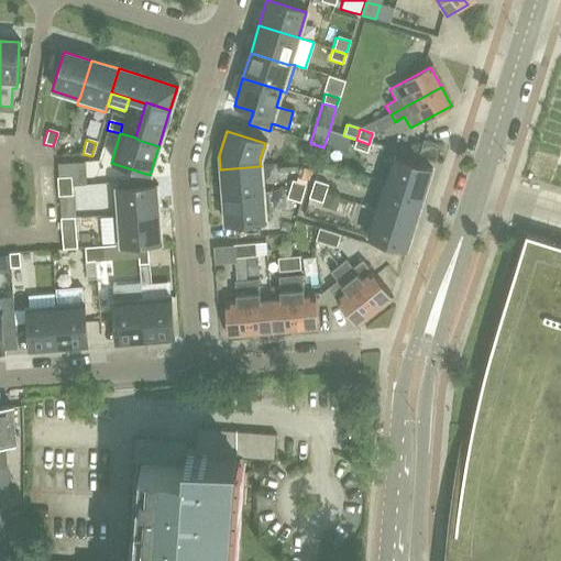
[(352,150),(366,153),(370,144),(355,140),(352,150)]
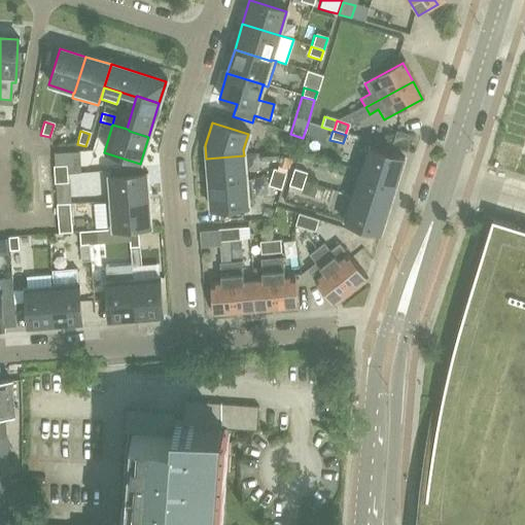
[(390,148),(405,152),(411,137),(395,132),(390,148)]
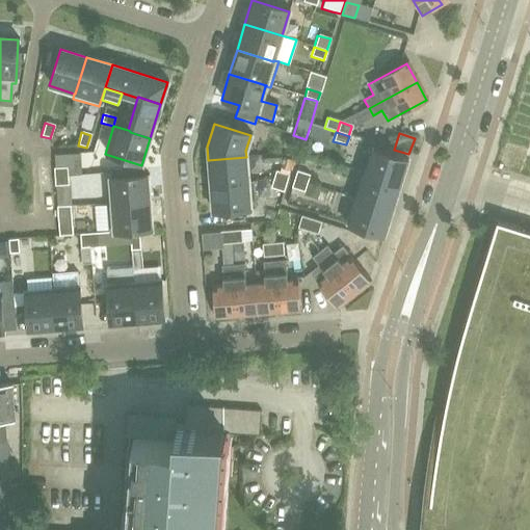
[(293,135),(290,143),(303,148),(306,139),(293,135)]
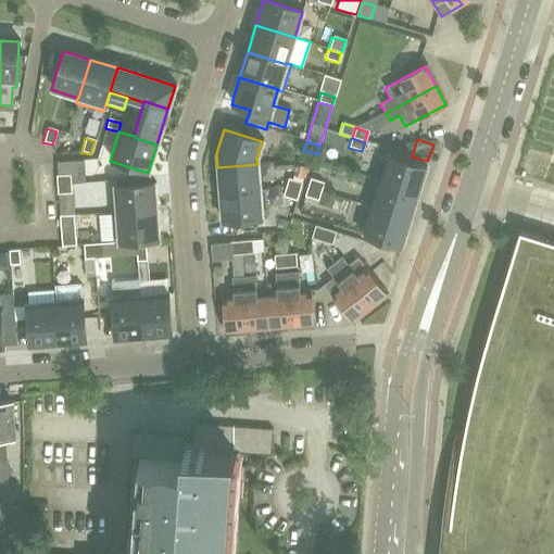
[(426,167),(382,154),(374,181),(378,184),(378,183),(417,194),(426,167)]
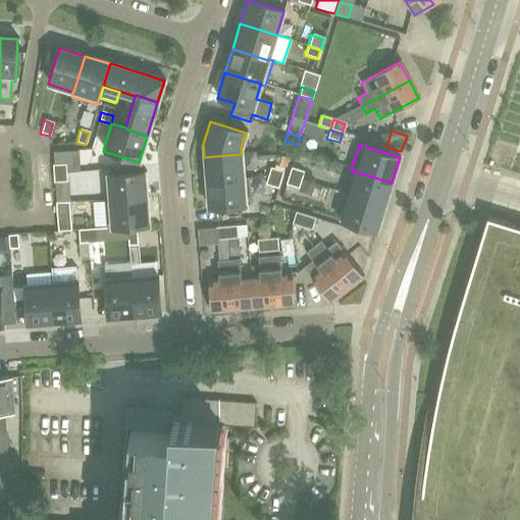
[(64,151),(51,152),(51,157),(52,165),(52,174),(65,173),(65,165),(64,151)]
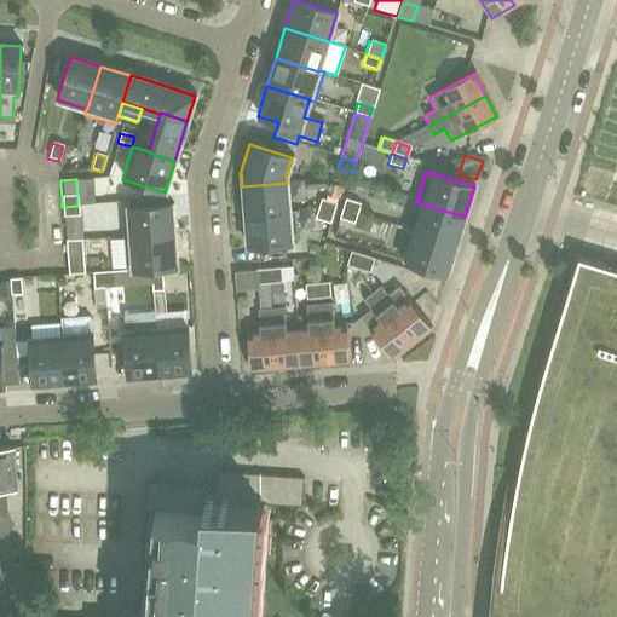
[(289,212),(287,183),(242,186),(244,215),(289,212)]
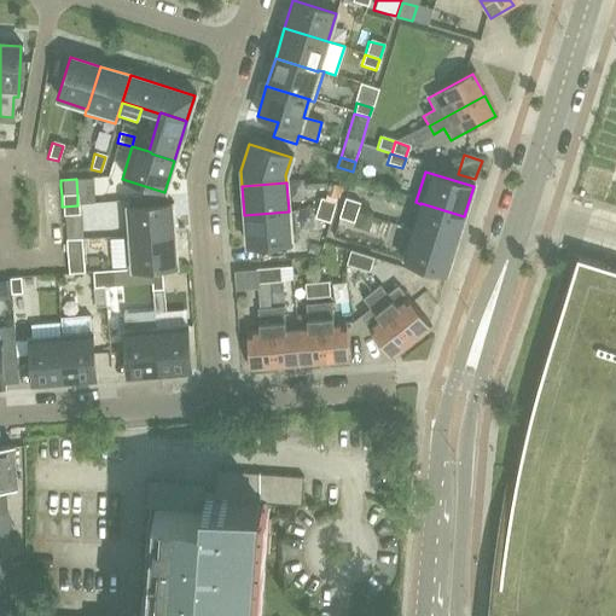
[(317,209),(332,214),(335,204),(320,199),(317,209)]
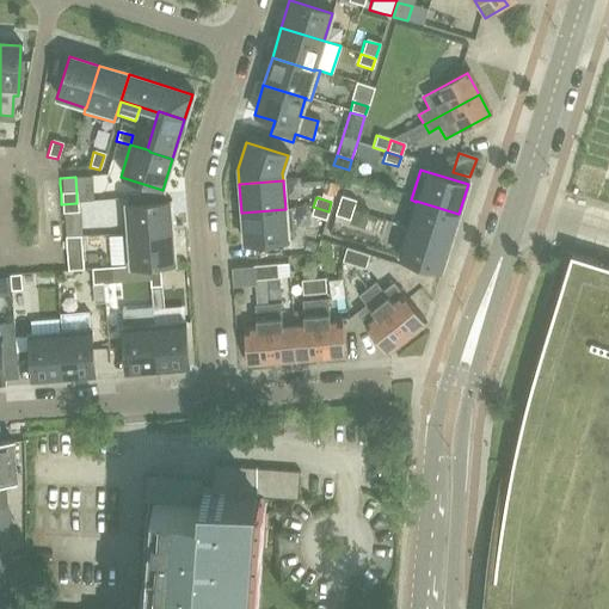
[(337,207),(352,211),(355,202),(340,197),(337,207)]
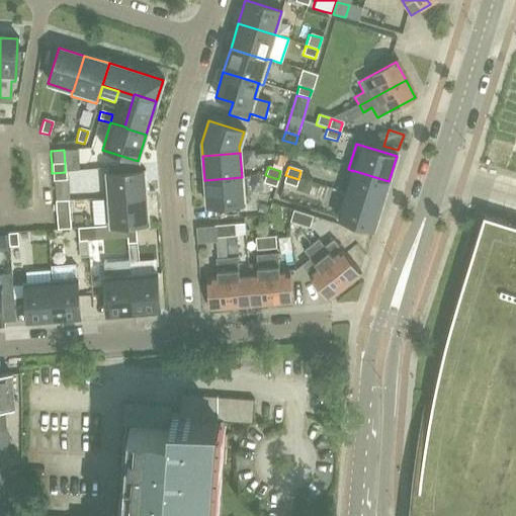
[(352,170),(352,171),(345,193),(380,205),(389,181),(352,170)]
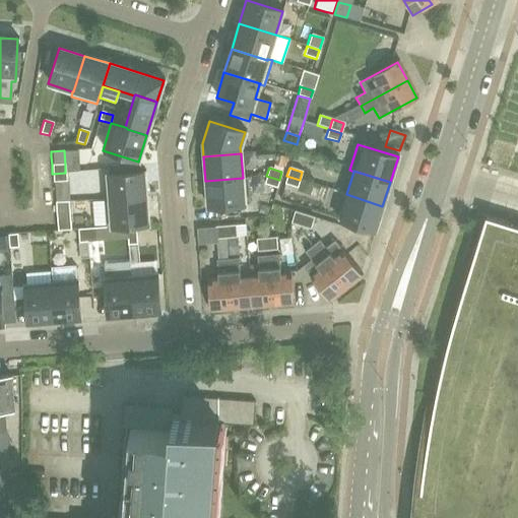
[(146,198),(144,172),(107,175),(109,200),(146,198)]
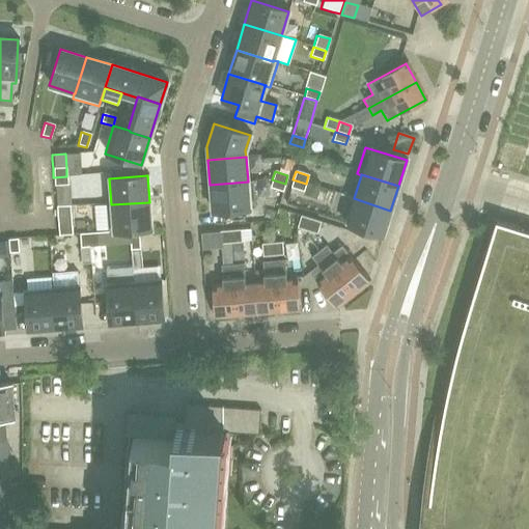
[(66,176),(53,177),(54,187),(56,206),(70,205),(66,176)]
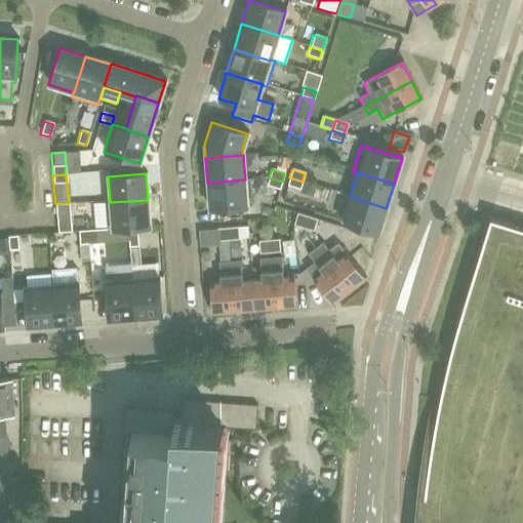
[(282,182),(269,177),(267,186),(279,190),(282,182)]
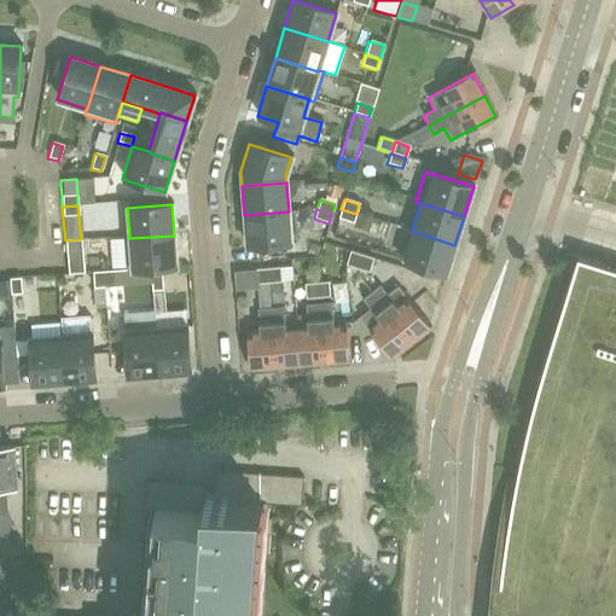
[(356,214),(341,209),(337,219),(353,224),(356,214)]
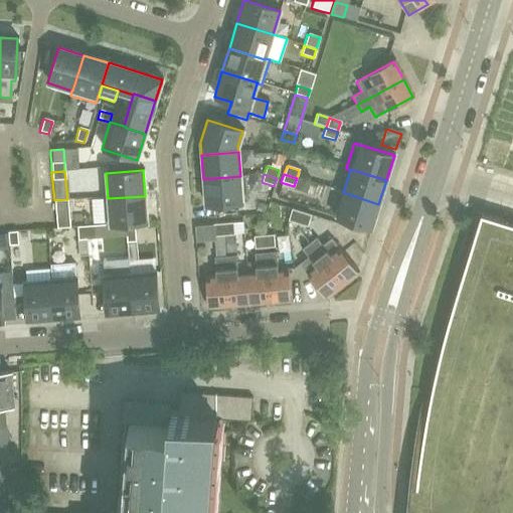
[(240,176),(203,179),(205,205),(247,202),(244,175),(240,176)]
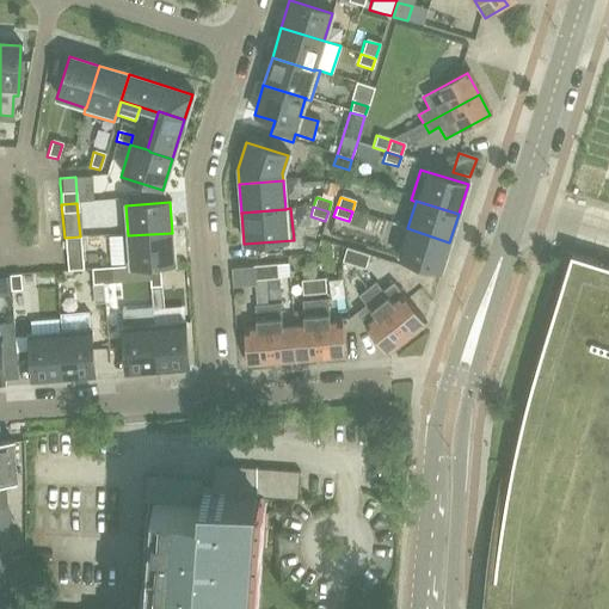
[(407,228),(398,258),(441,271),(449,243),(407,228)]
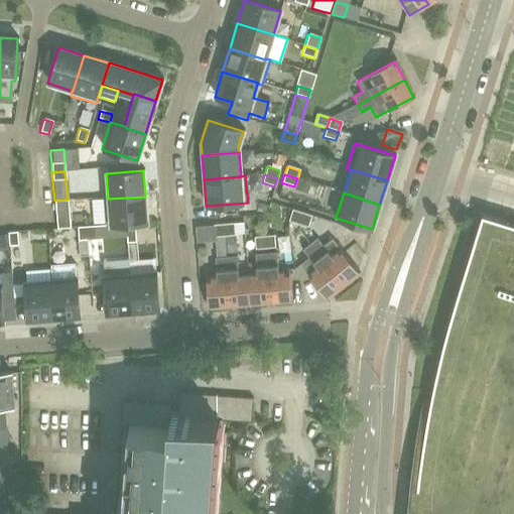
[(103,199),(91,200),(93,225),(105,224),(105,226),(147,222),(145,197),(108,199),(103,199)]
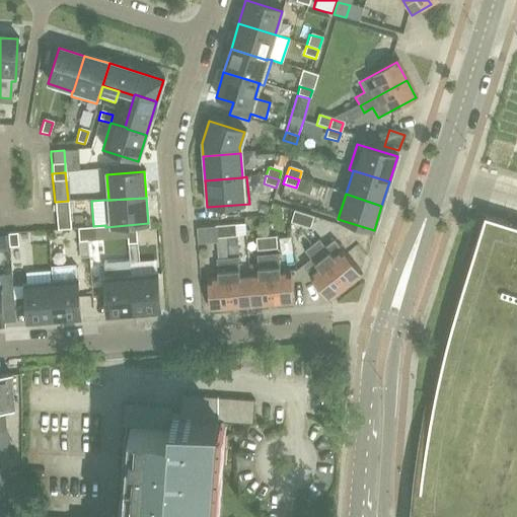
[(70,229),(68,201),(55,202),(56,222),(57,231),(70,229)]
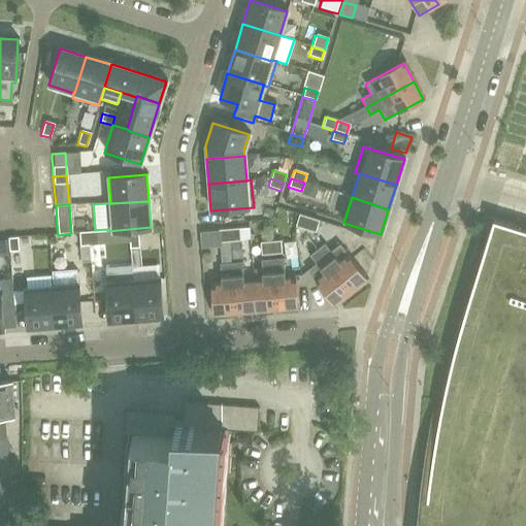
[(304,230),(307,219),(298,216),(295,227),(304,230)]
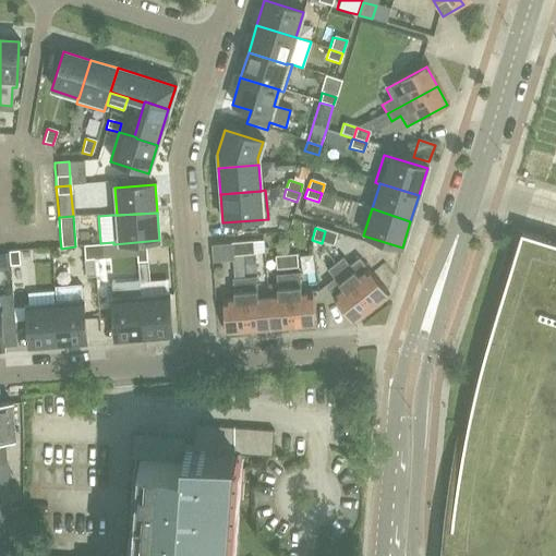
[(336,234),(325,231),(322,243),(331,246),(336,234)]
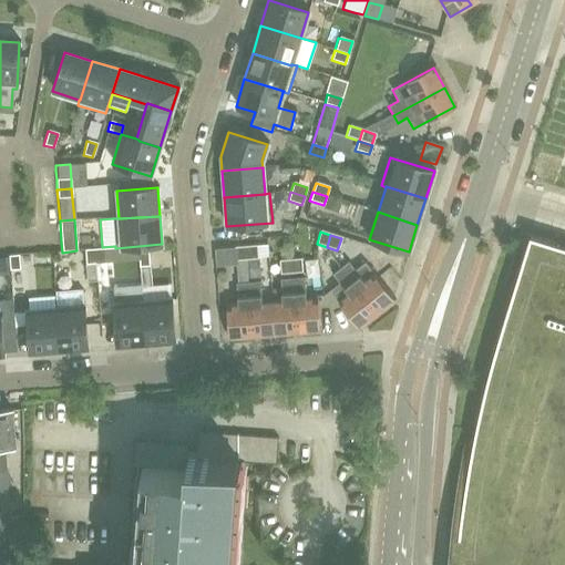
[(256,247),(245,248),(246,260),(257,259),(256,247)]
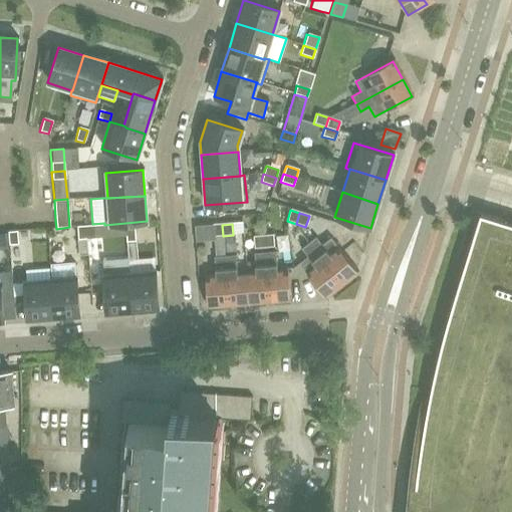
[(84,226),(85,239),(94,239),(93,225),(84,226)]
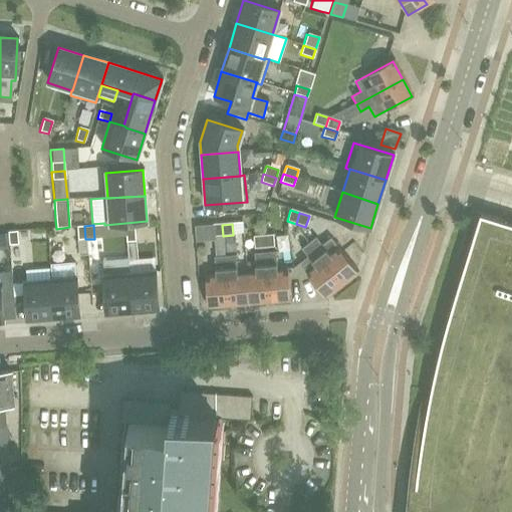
[(213,237),(223,236),(222,225),(213,225),(213,237)]
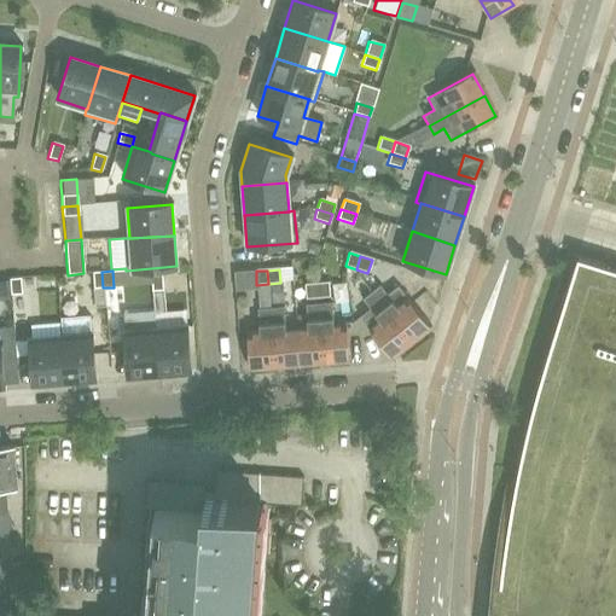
[(103,288),(102,272),(92,273),(93,289),(103,288)]
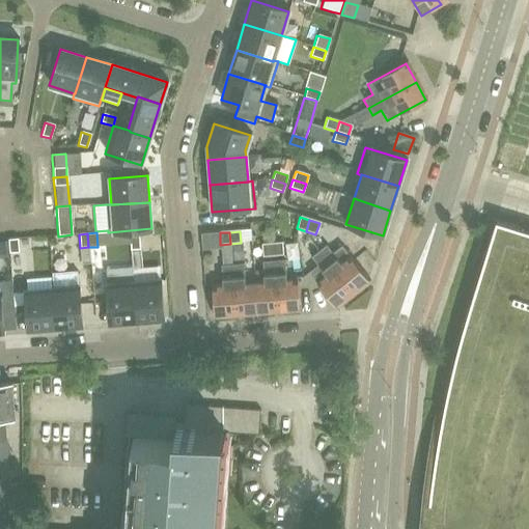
[(138,235),(129,237),(130,250),(139,249),(138,235)]
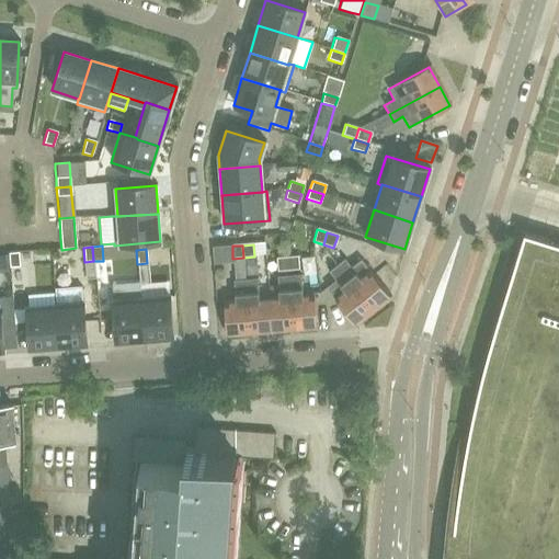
[(8,253),(9,267),(19,267),(18,253),(8,253)]
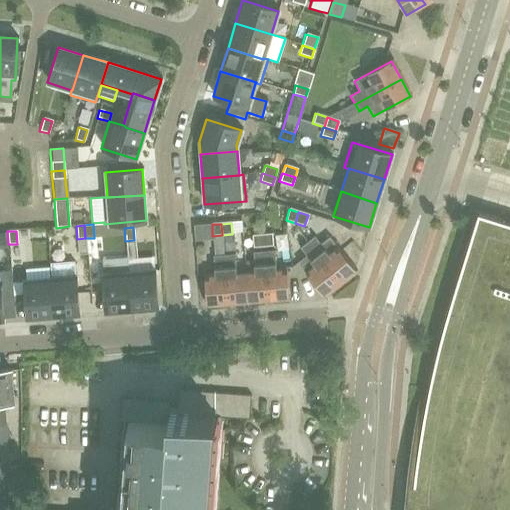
[(252,248),(262,247),(261,235),(251,236),(252,248)]
